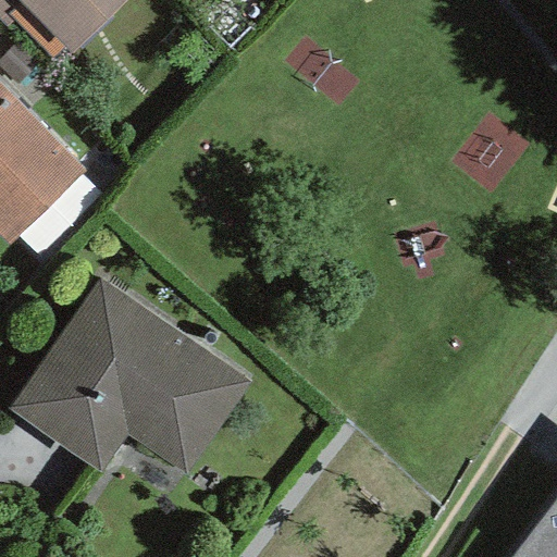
[(15,0),(0,0),(0,21),(7,27),(13,21),(7,14),(19,2),(15,0)]
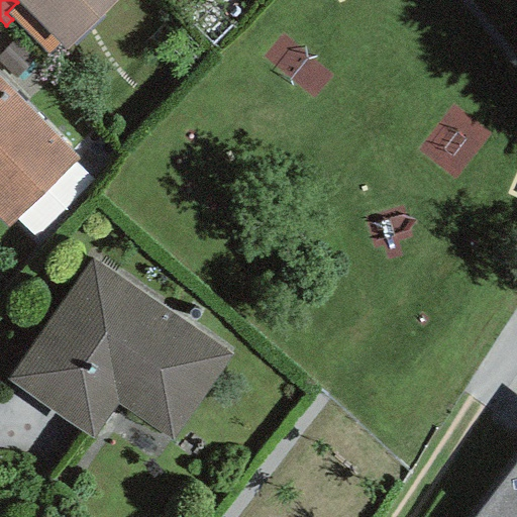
[(118,0),(14,0),(17,2),(58,43),(66,52),(118,0)]
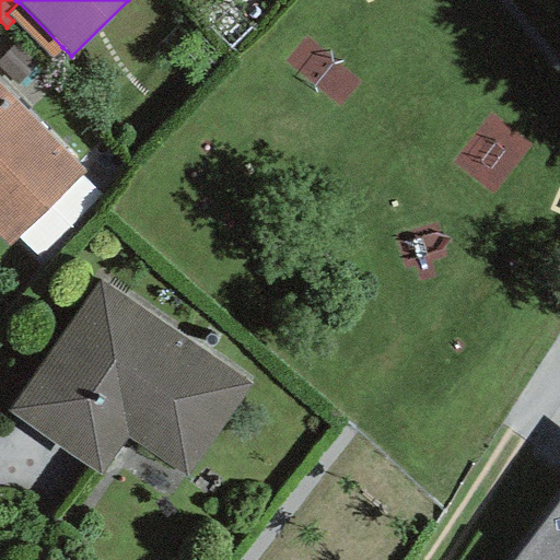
[(19,2),(7,14),(13,21),(50,59),(62,47),(19,2)]
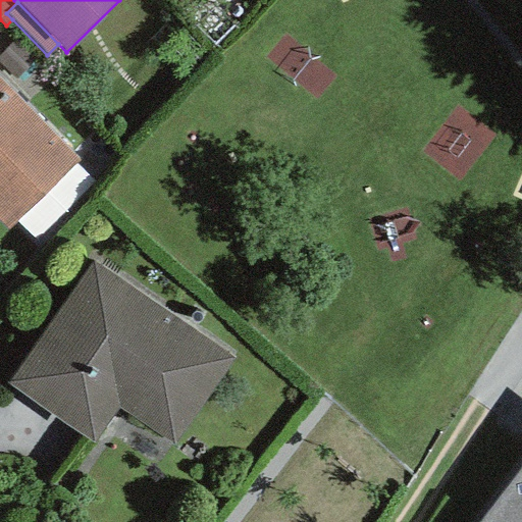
[(79,161),(0,80),(0,221),(8,229),(79,161)]
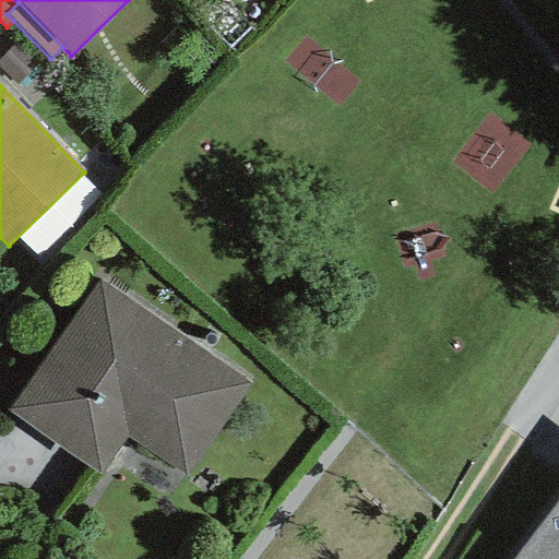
[(250,383),(98,282),(35,377),(10,414),(99,473),(125,436),(187,477),(250,383)]
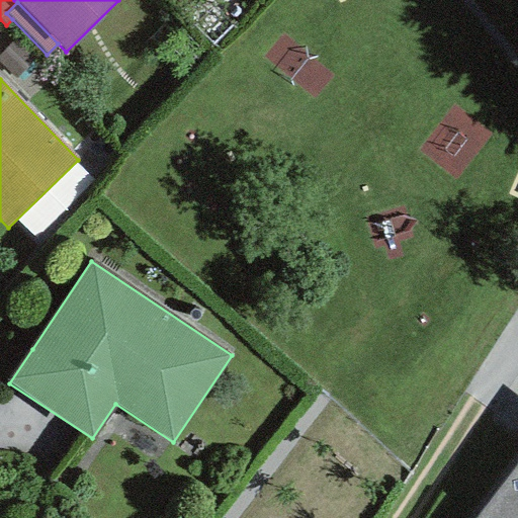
[(517,517),(517,458),(471,517),(517,517)]
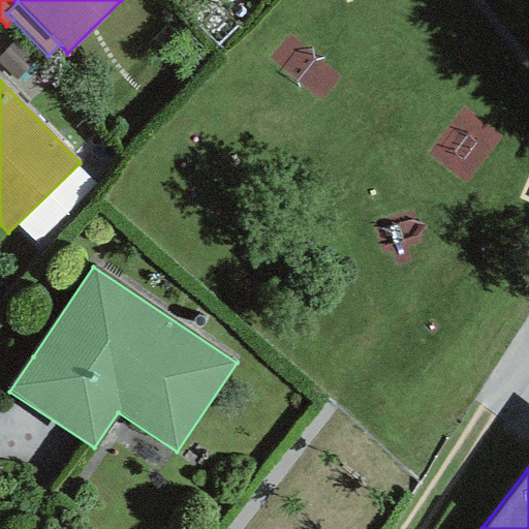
All buildings are outlined.
